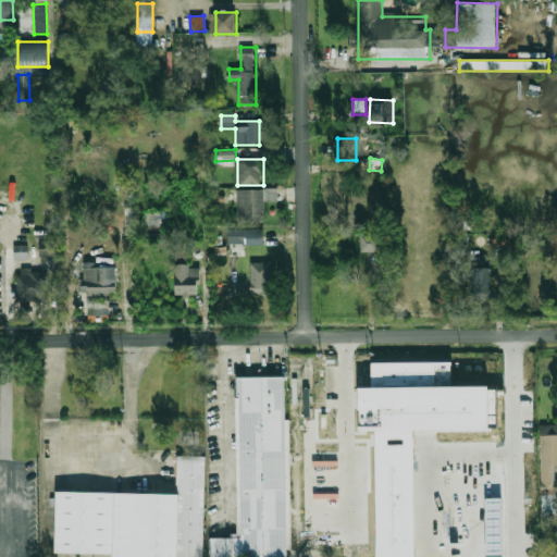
[(276,190),(237,190),(237,222),(265,222),(265,201),(276,201),(276,190)]
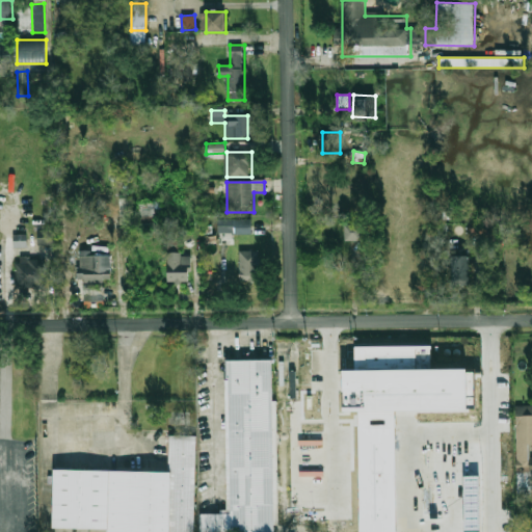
[(120,198),(120,223),(131,223),(131,198),(120,198)]
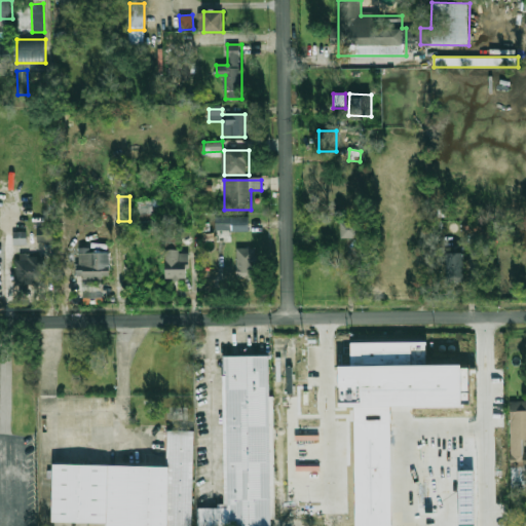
[(154,220),(154,199),(137,199),(137,220),(154,220)]
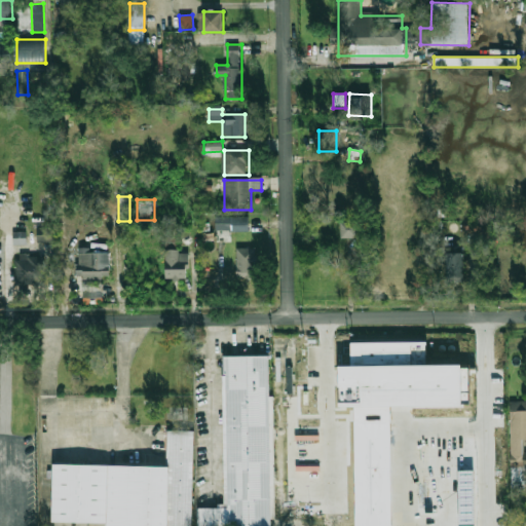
[(230,217),(217,217),(217,230),(230,230),(230,217)]
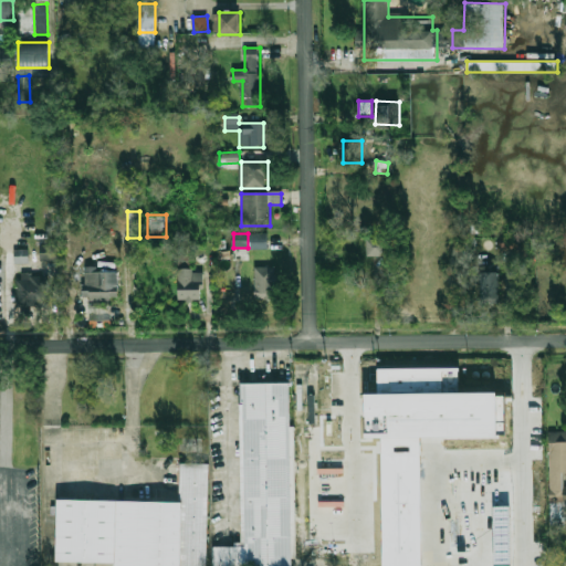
[(254,249),(269,249),(269,234),(254,234),(254,249)]
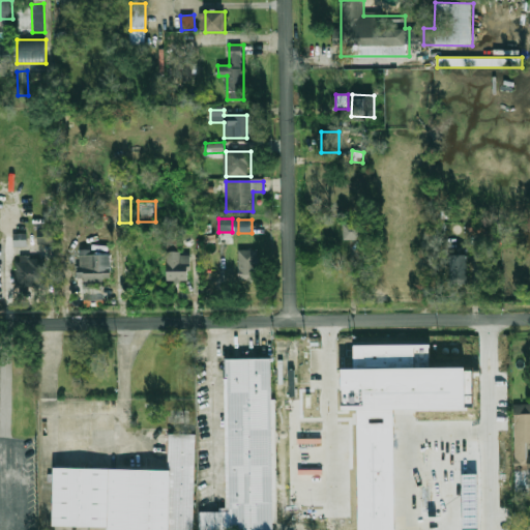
[(362,223),(344,223),(344,239),(362,239),(362,223)]
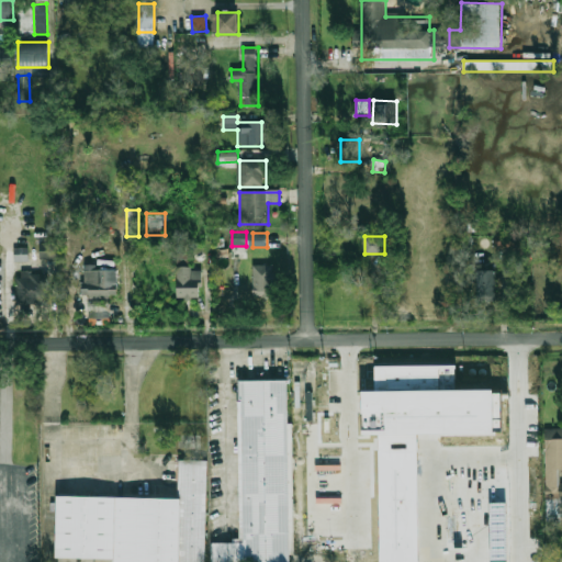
[(40,259),(59,259),(59,245),(41,245),(40,259)]
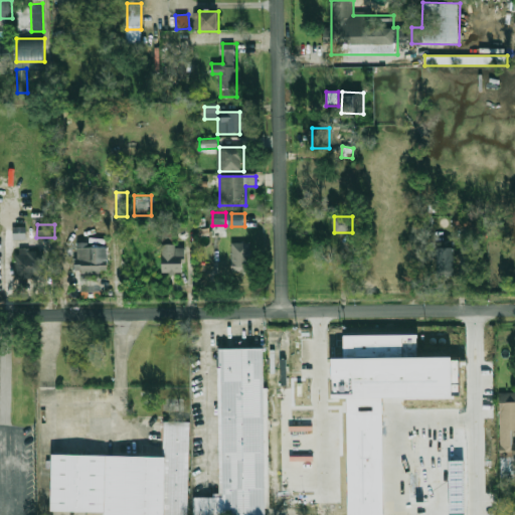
[(24,238),(24,228),(14,228),(14,238),(24,238)]
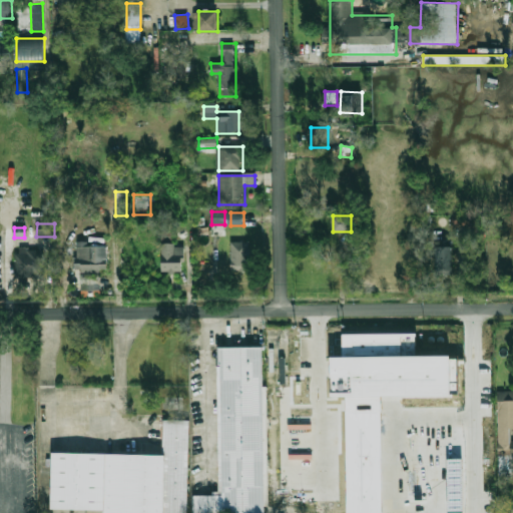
[(161,242),(161,270),(184,270),(184,242),(161,242)]
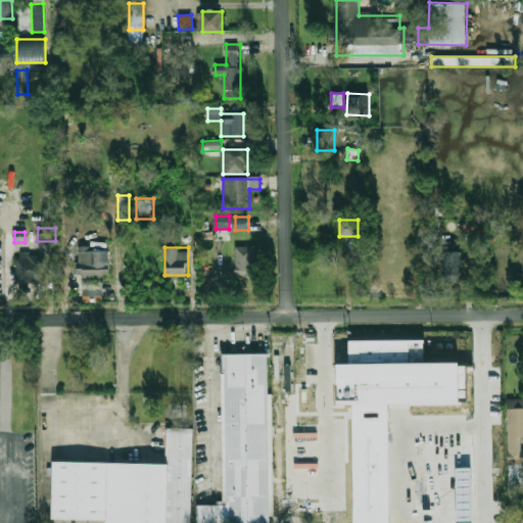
[(236,247),(236,276),(256,276),(256,247),(236,247)]
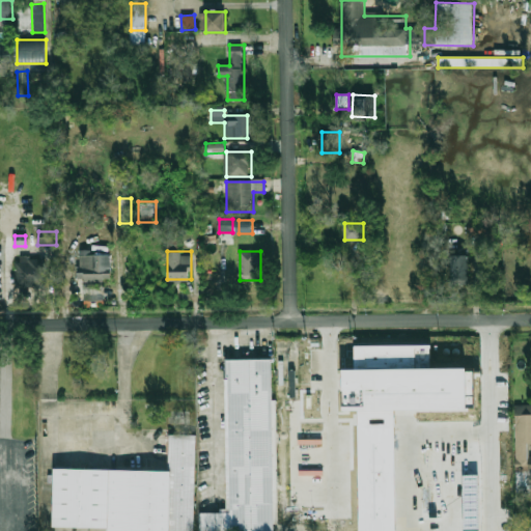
[(80,279),(111,279),(111,254),(80,254),(80,279)]
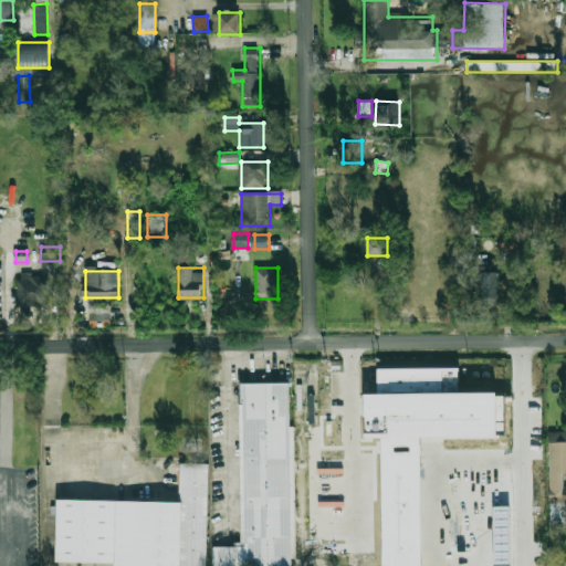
[(481,303),(501,303),(501,271),(481,271),(481,303)]
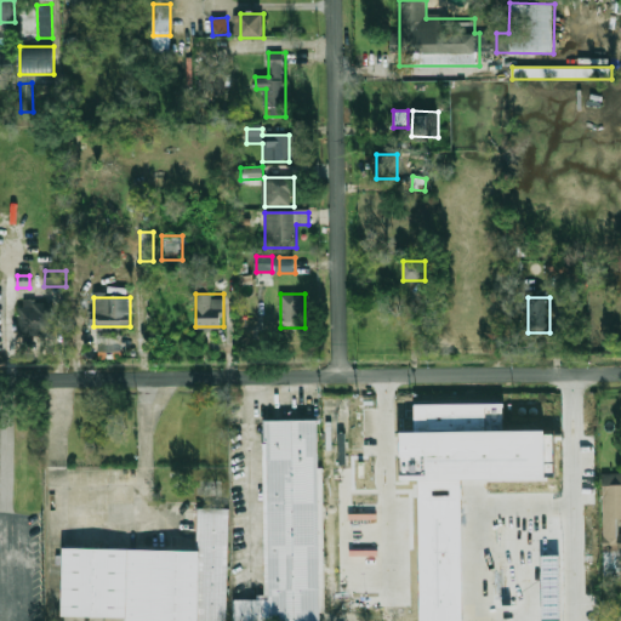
[(20,303),(20,335),(53,335),(53,303),(20,303)]
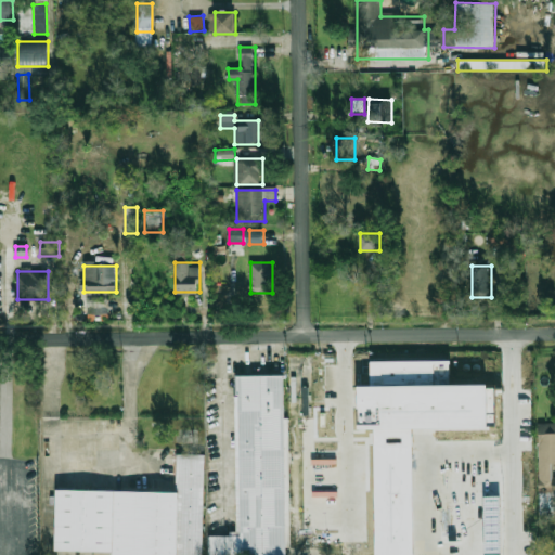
[(108,298),(87,299),(87,314),(108,314),(108,298)]
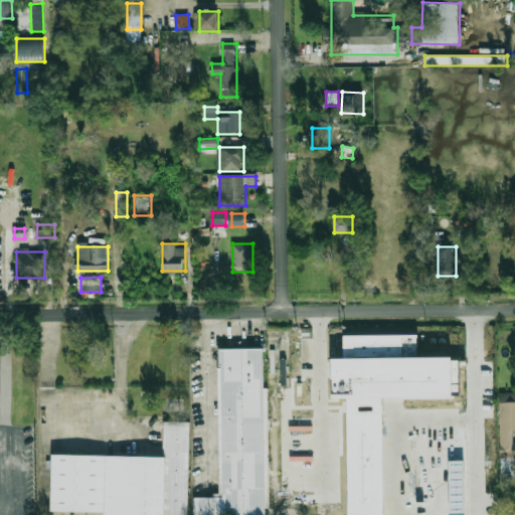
[(382,397),(460,397),(460,358),(417,358),(417,335),(343,336),(344,359),(333,359),(334,397),(347,397),(348,514),(384,514),(382,397)]
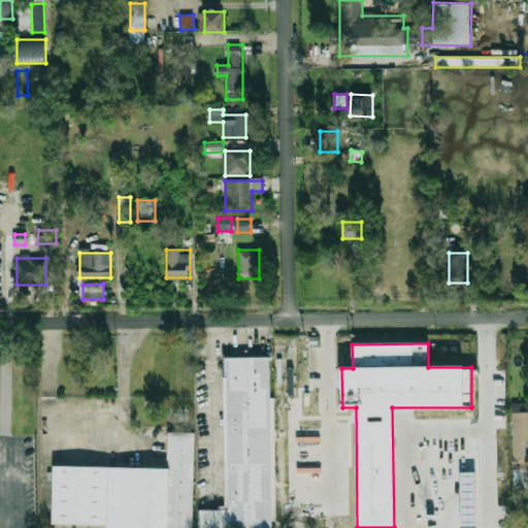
[(199,527),(199,509),(220,508),(220,504),(225,504),(223,357),(272,356),(272,398),(275,398),(277,520),(273,520),(273,527),(199,527)]
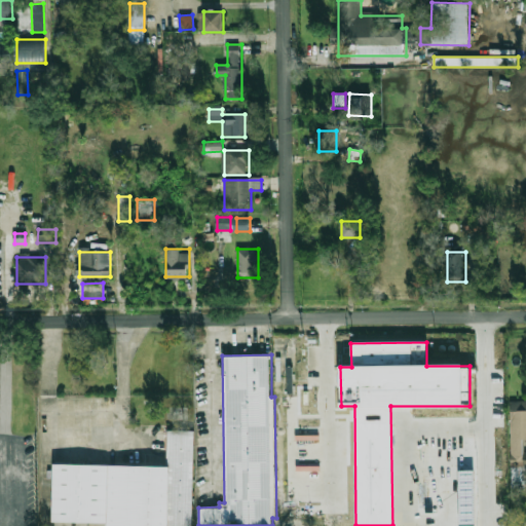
[(525,400),(512,400),(512,446),(525,446),(525,400)]
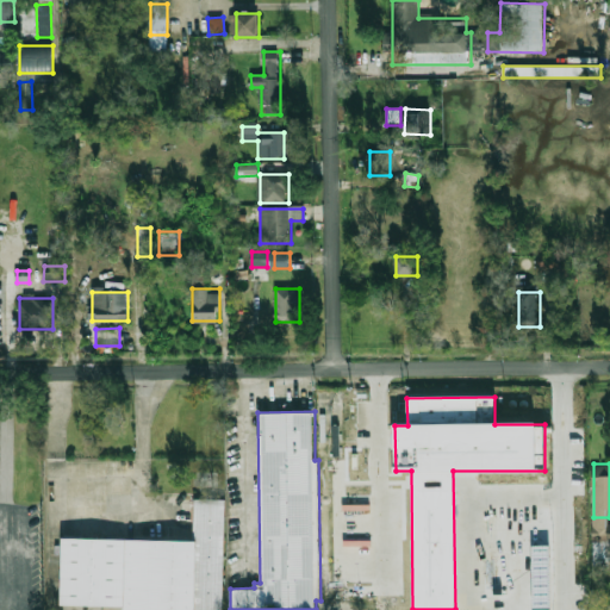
[(62,539),(61,607),(223,609),(225,500),(193,499),(193,541),(62,539)]
